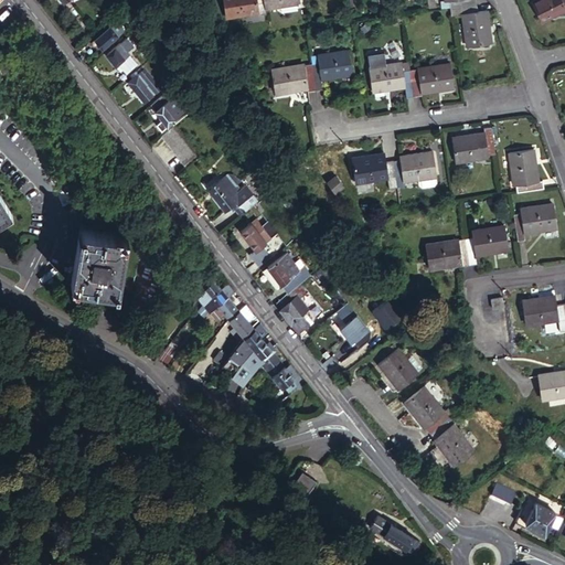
[(267,12),(266,8),(265,0),(224,0),(227,17),(258,11),(259,13),(267,12)]
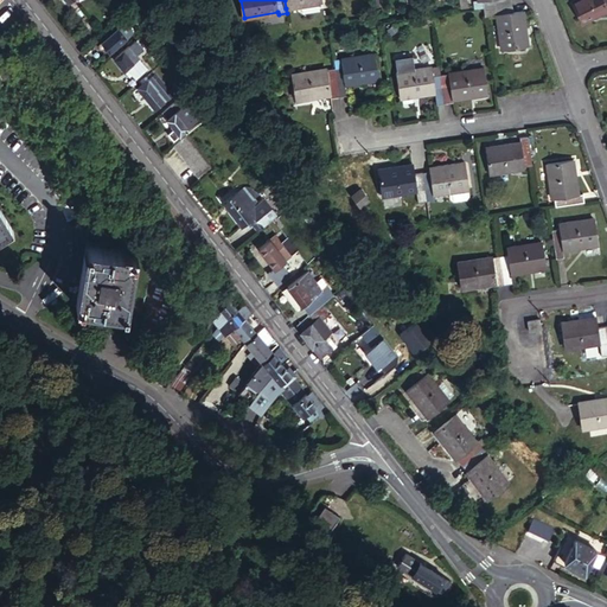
[(606,0),(574,0),(572,1),(583,23),(606,10),(606,0)]
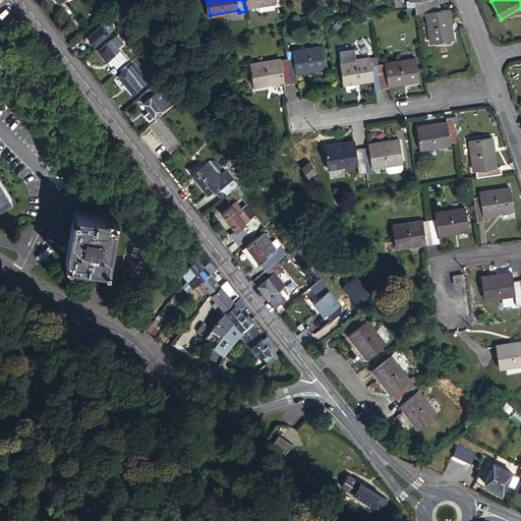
[(440,3),(415,6),(416,13),(426,12),(430,41),(453,38),(449,8),(441,9),(440,3)]
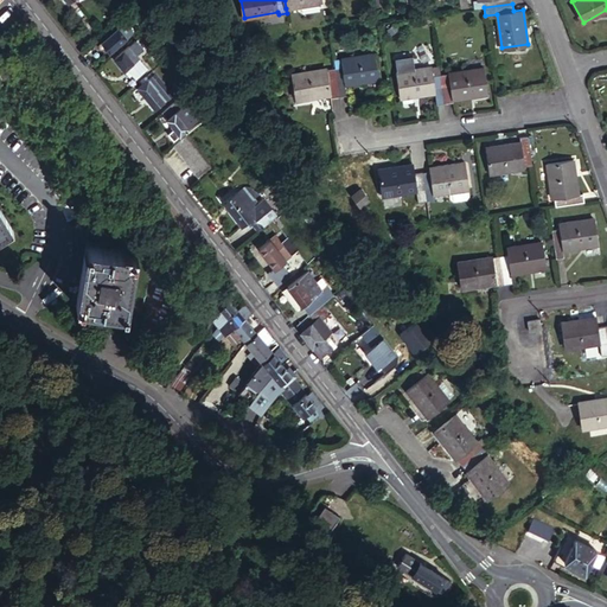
[(110,50),(134,32),(126,21),(102,39),(110,50)]
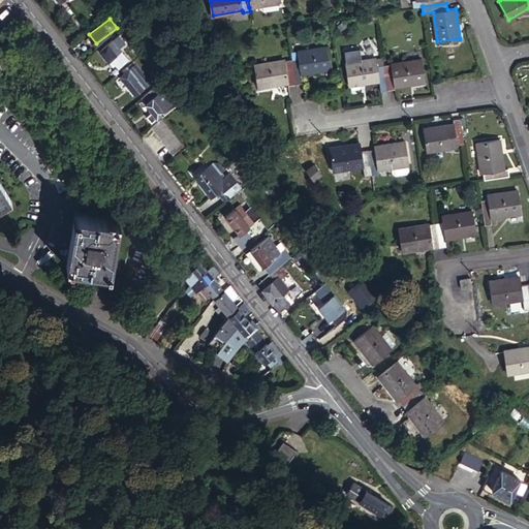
[(120,34),(114,39),(120,48),(126,42),(120,34)]
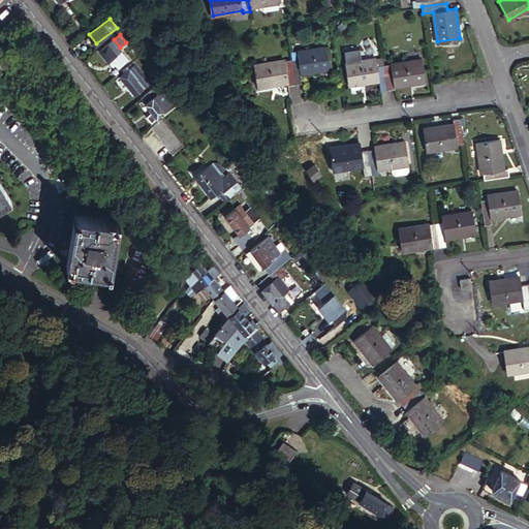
[(114,39),(101,50),(114,65),(117,63),(122,59),(126,63),(130,60),(120,48),(114,39)]
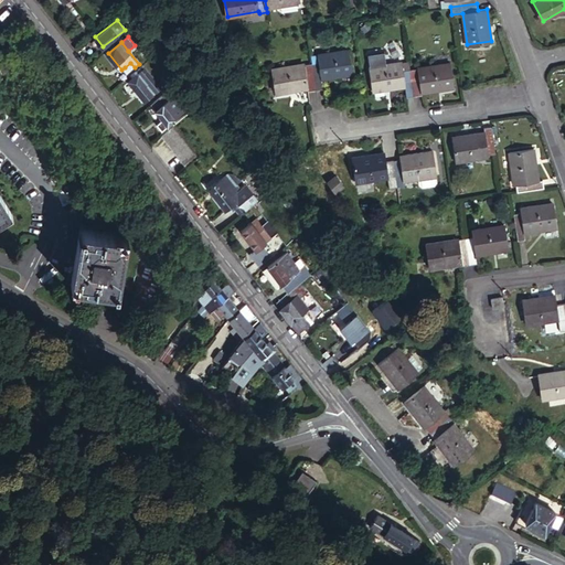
[(312,63),(317,89),(323,88),(322,77),(354,73),(350,49),(318,53),(319,61),(312,63)]
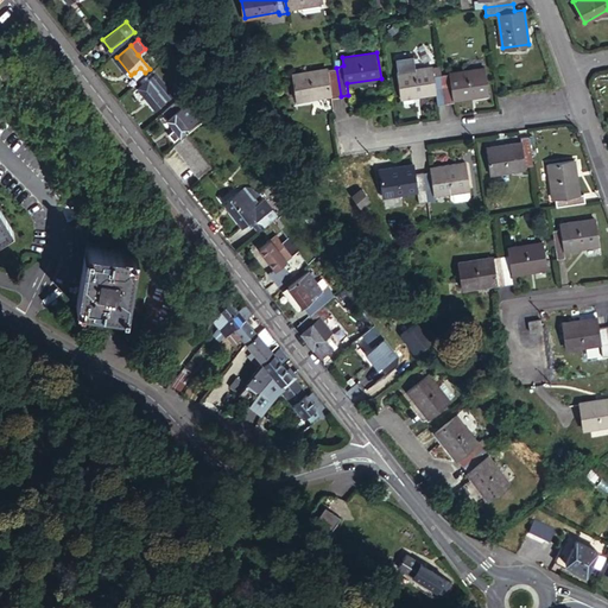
[(438,103),(447,102),(443,74),(434,75),(432,65),(398,71),(401,97),(436,93),(438,103)]
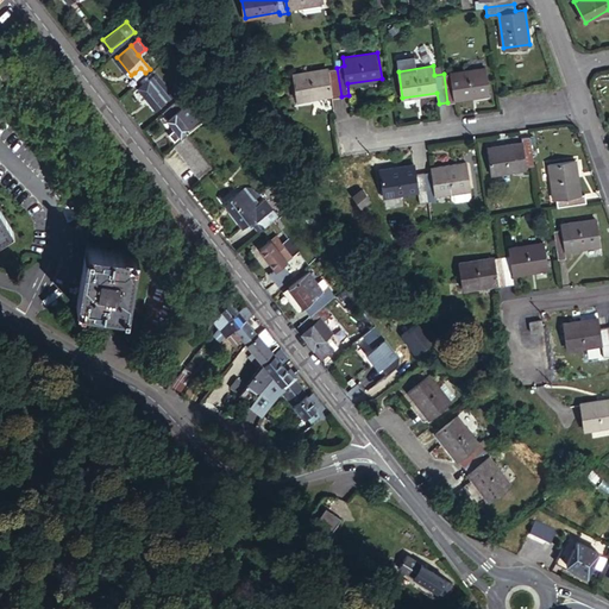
[(444,74),(447,102),(456,101),(454,98),(489,93),(485,67),(451,71),(451,74),(444,74)]
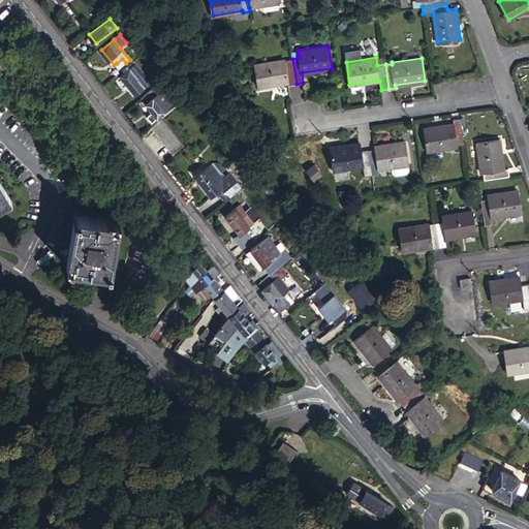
[(122,59),(117,63),(120,68),(126,63),(122,59)]
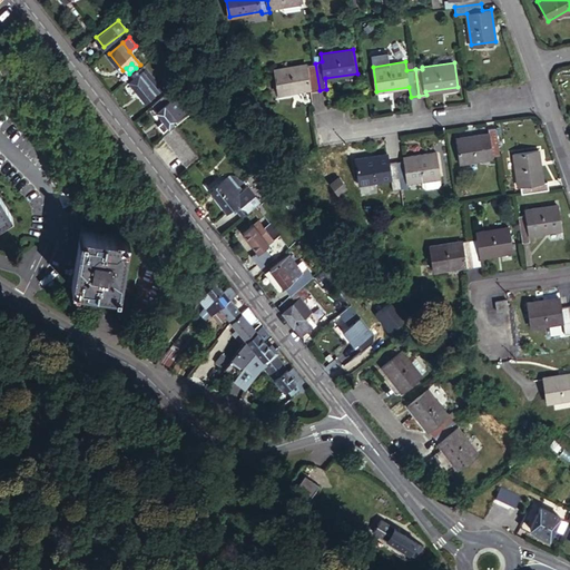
[(311,91),(320,90),(315,64),(307,65),(306,64),(274,68),(278,92),(311,88),(311,91)]
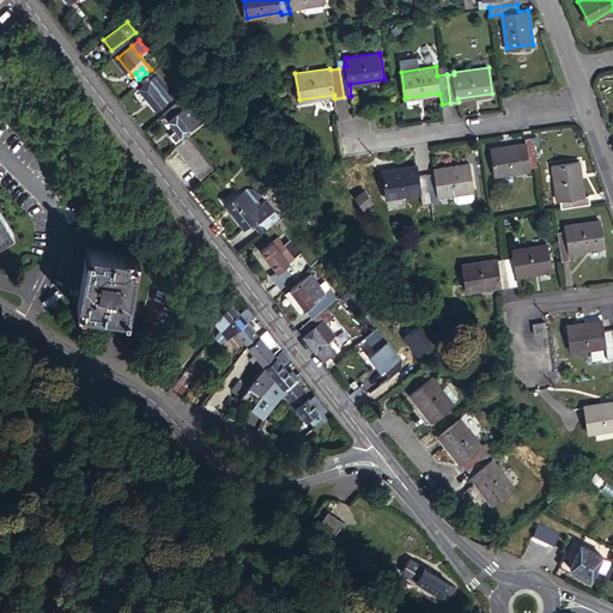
[(156,71),(144,80),(147,84),(141,89),(158,109),(175,96),(156,71)]
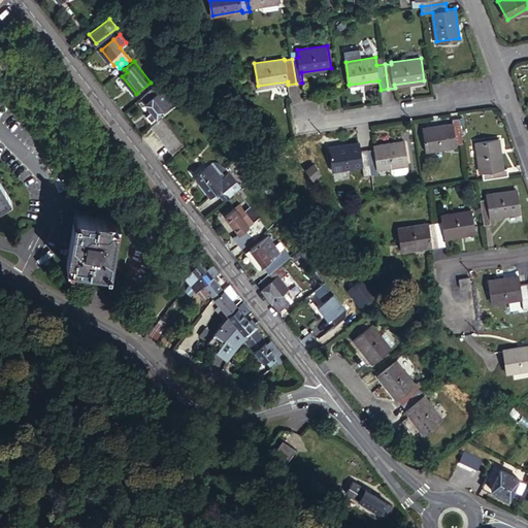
[(161,81),(141,97),(153,111),(147,116),(152,122),(173,103),(162,90),(165,87),(161,81)]
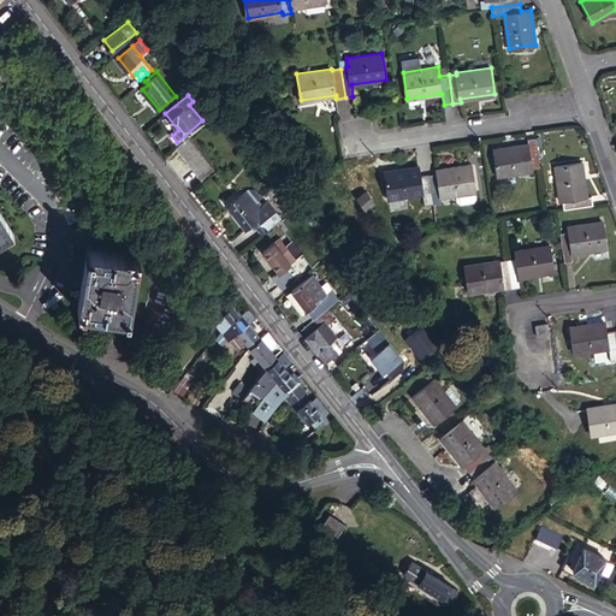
[(196,144),(190,136),(176,147),(183,155),(196,144)]
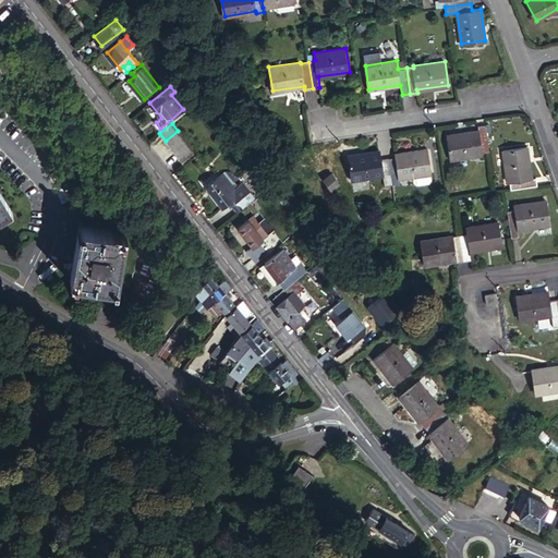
[(489,150),(485,125),(477,126),(478,130),(447,134),(451,159),(482,154),(482,152),(489,150)]
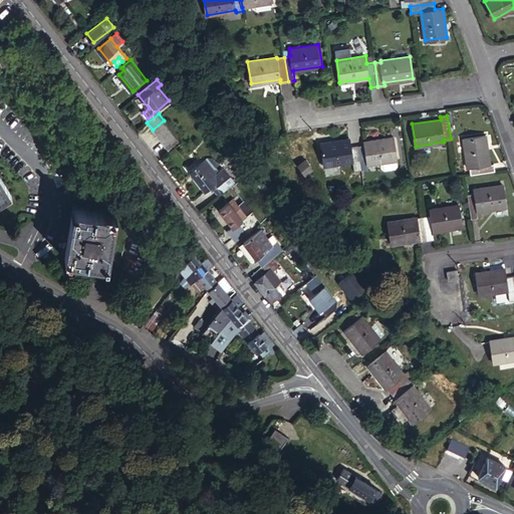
[(153,130),(157,135),(168,125),(164,120),(153,130)]
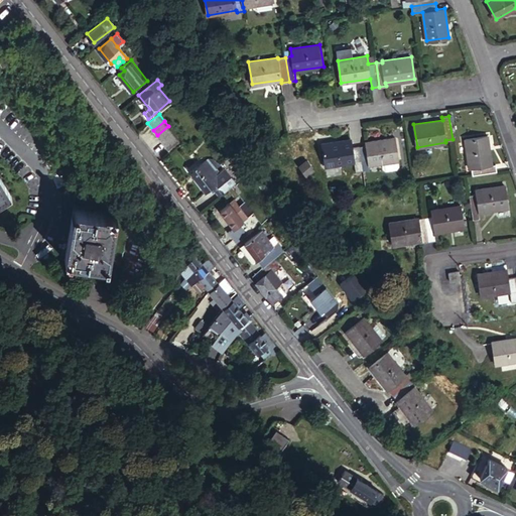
[(157,135),(166,147),(177,138),(168,126),(157,135)]
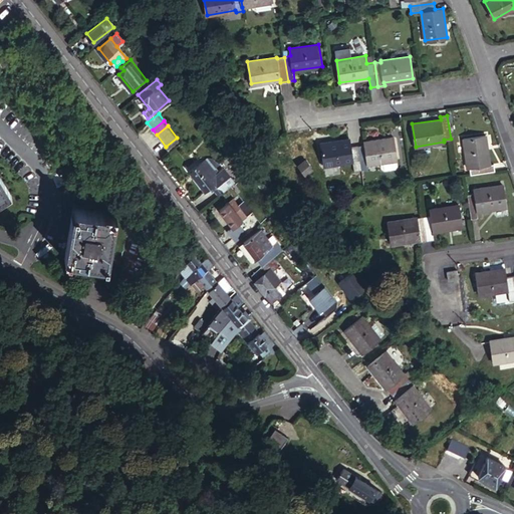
[(471,174),(495,171),(494,163),(490,163),(485,135),(463,138),(467,167),(470,167),(471,174)]
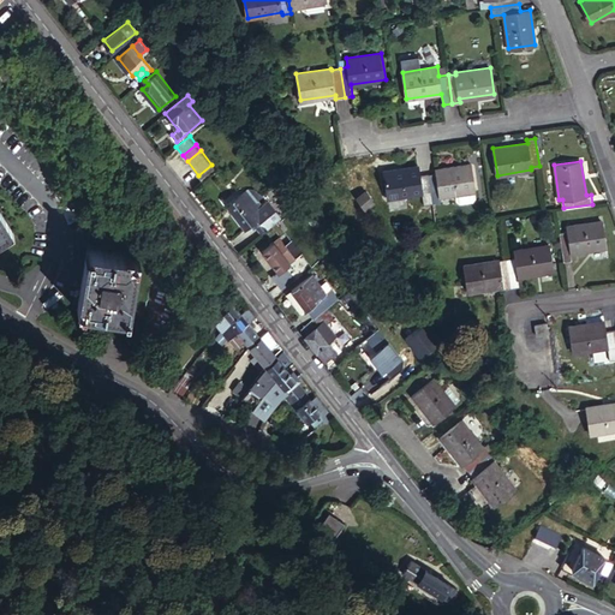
[(428,174),(433,202),(441,201),(440,195),(475,190),(470,163),(436,168),(437,172),(428,174)]
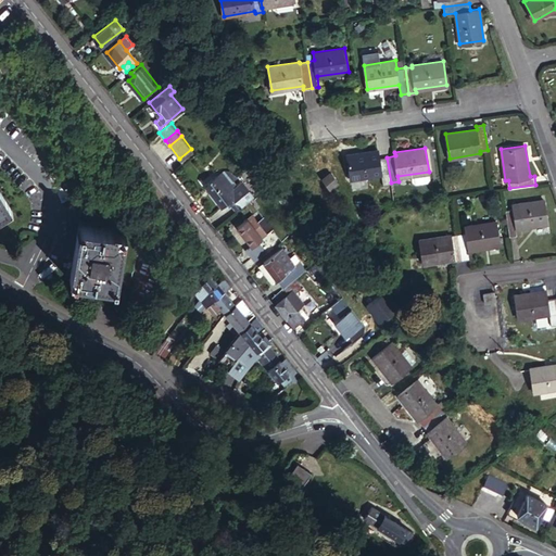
[(191,149),(179,159),(184,164),(196,154),(191,149)]
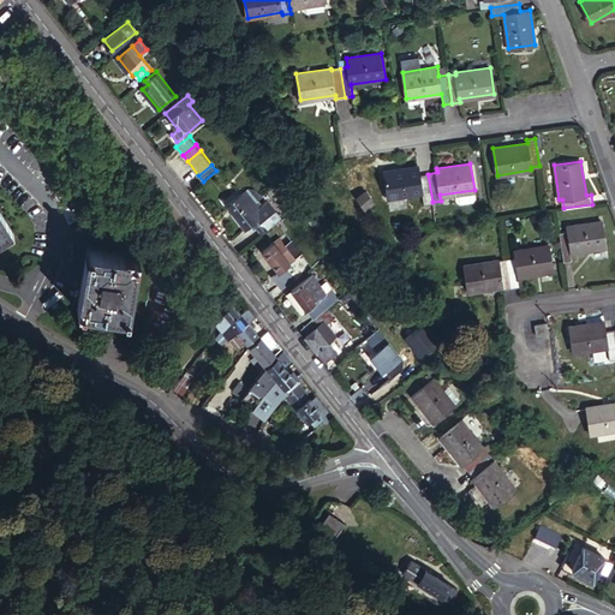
[(423,204),(433,202),(428,174),(419,175),(418,165),(384,171),(388,197),(422,191),(423,204)]
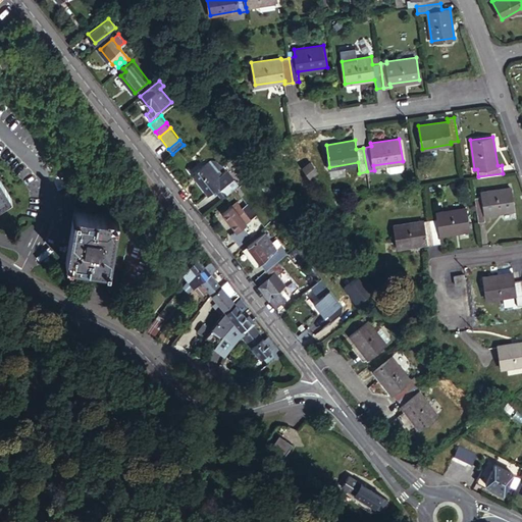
[(235,155),(237,152),(229,144),(226,146),(235,155)]
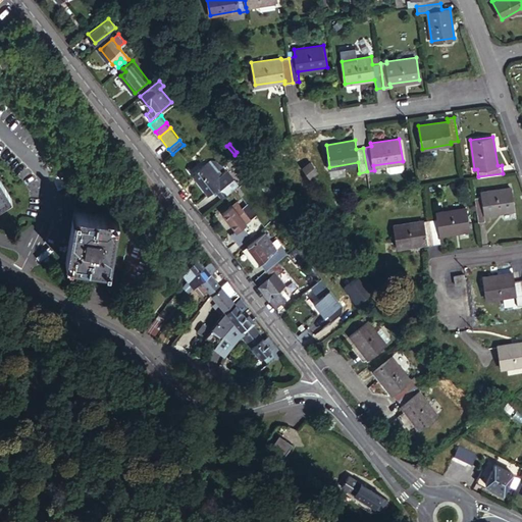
[(211,175),(218,169),(223,166),(216,160),(211,160),(193,173),(208,193),(215,189),(218,186),(211,175)]
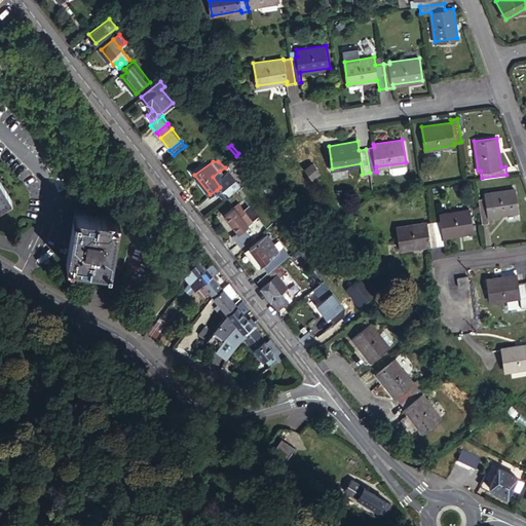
[(321,174),(314,164),(307,170),(313,179),(321,174)]
